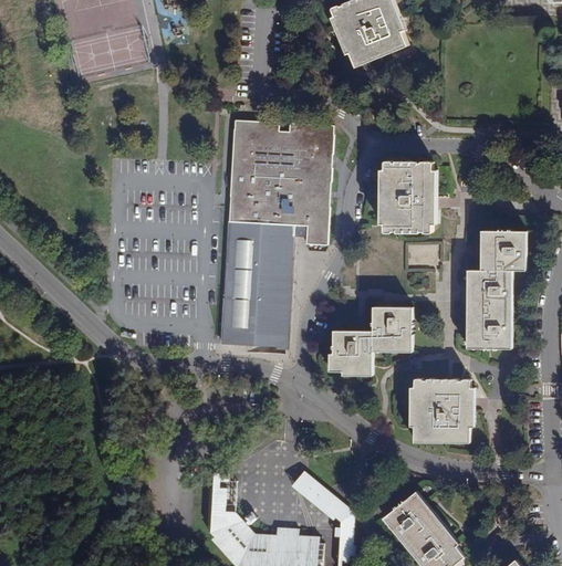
[(166,4),(159,6),(158,0),(152,0),(158,39),(172,37),(166,4)]
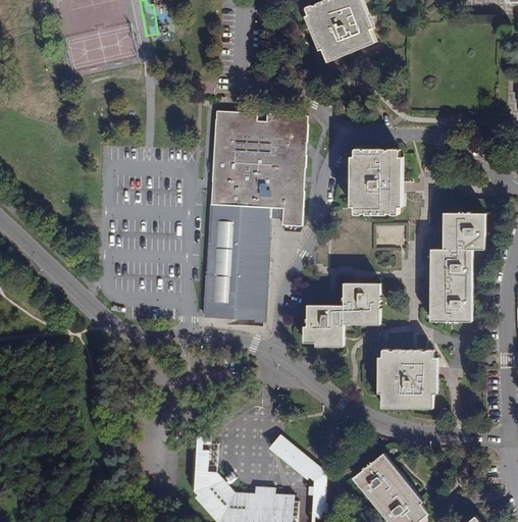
[(376,37),(371,27),(360,0),(325,0),(308,7),(311,15),(325,47),(330,57),(376,37)]
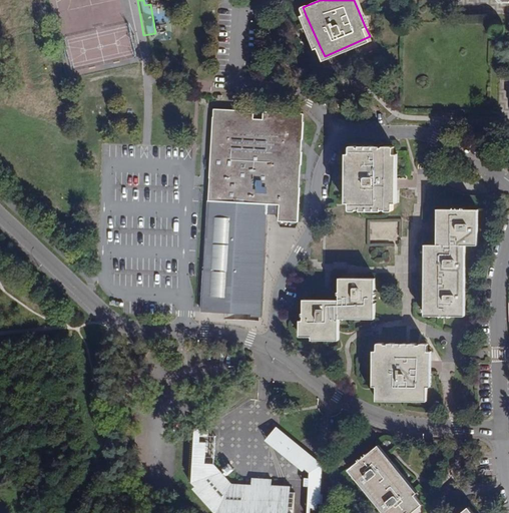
[(354,0),(365,26),(369,24),(358,0),(354,0)]
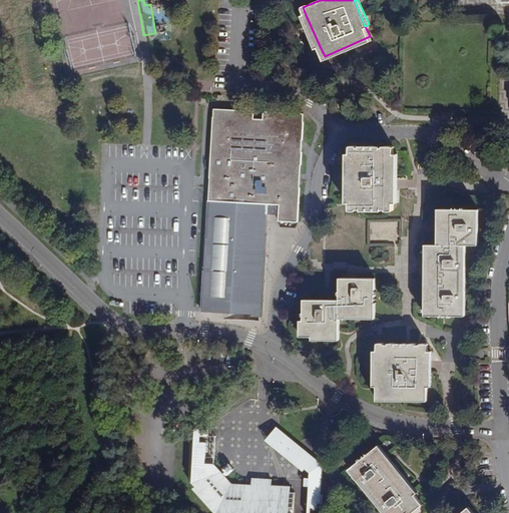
[(306,15),(304,16),(317,47),(320,46),(306,15)]
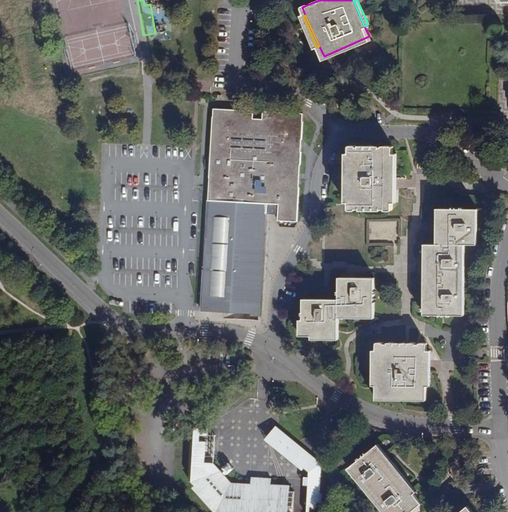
[(324,56),(325,60),(371,40),(369,36),(324,56)]
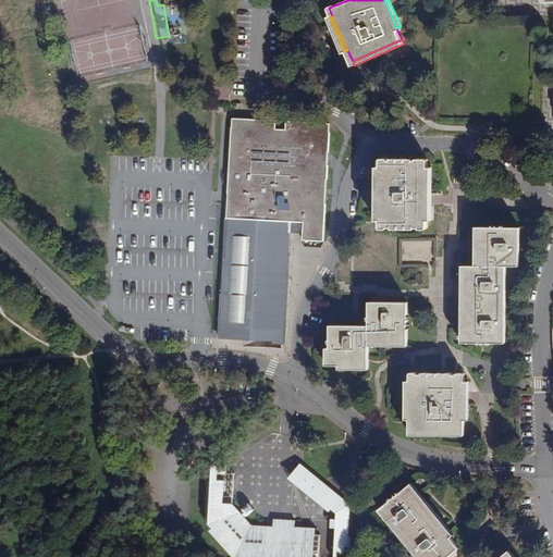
[(300,240),(322,242),(329,124),(285,122),(284,130),(273,130),(274,121),(230,119),(223,236),(218,338),(274,341),(283,342),(287,233),(289,222),(300,222),(300,233),(300,240)]
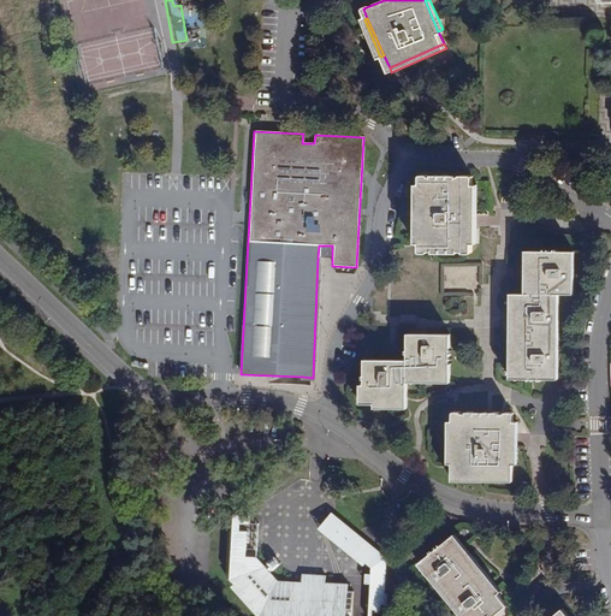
[(422,254),(472,255),(473,177),(423,176),(422,254)]
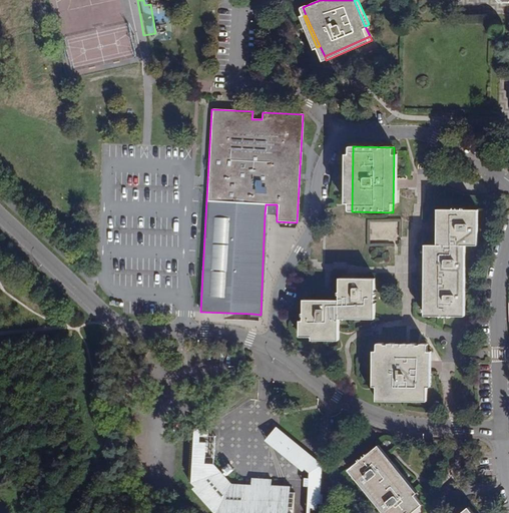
[(277,214),(277,204),(266,204),(265,214),(277,214)]
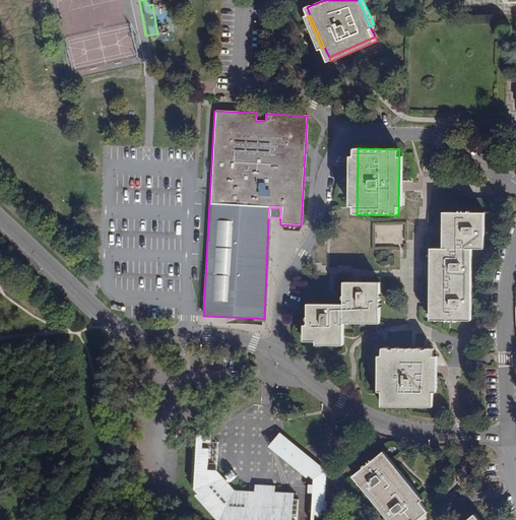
[(432,308),(466,309),(467,251),(471,252),(479,252),(480,216),(447,215),(446,251),(442,251),(433,251),(432,308)]
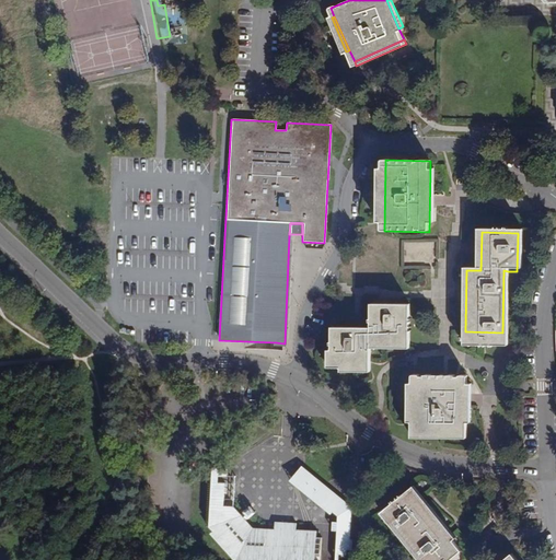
[(370,342),(408,345),(409,307),(371,307),(371,327),(371,331),(332,330),(332,349),(332,366),(340,366),(370,368),(370,347),(370,342)]
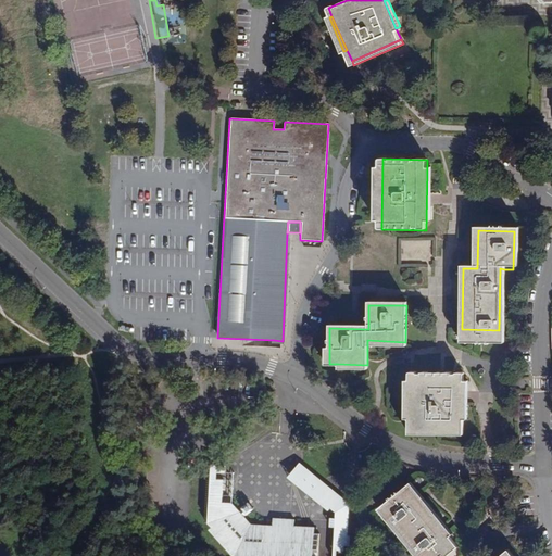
[(461,428),(461,417),(462,379),(462,371),(411,370),(411,378),(410,416),(410,427),(461,428)]
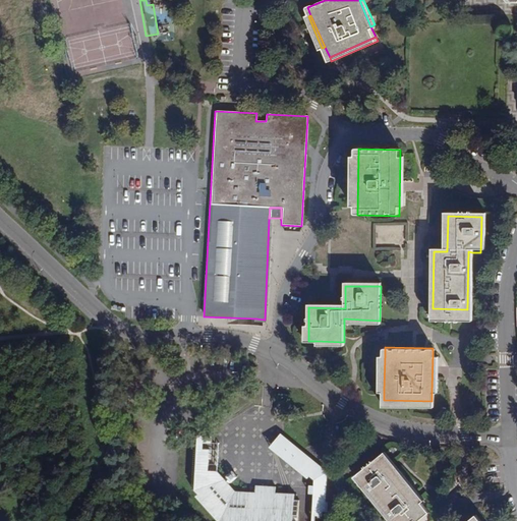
[(296,470),(305,459),(277,435),(267,446),(279,455),(283,451),(290,457),(286,462),(296,470)]
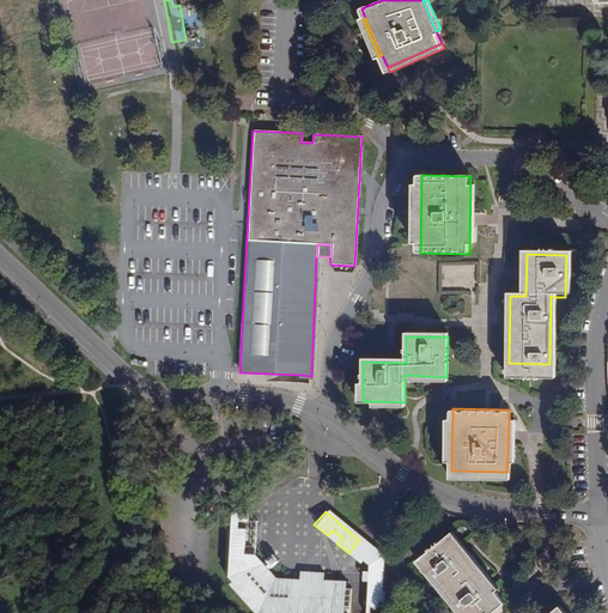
[(261,560),(251,550),(244,550),(244,526),(237,526),(231,526),(229,572),(260,608),(287,611),(286,612),(348,612),(350,584),(344,584),(344,577),(322,576),(322,570),(299,570),(299,576),(275,575),(266,565),(269,563),(265,558),(261,560)]
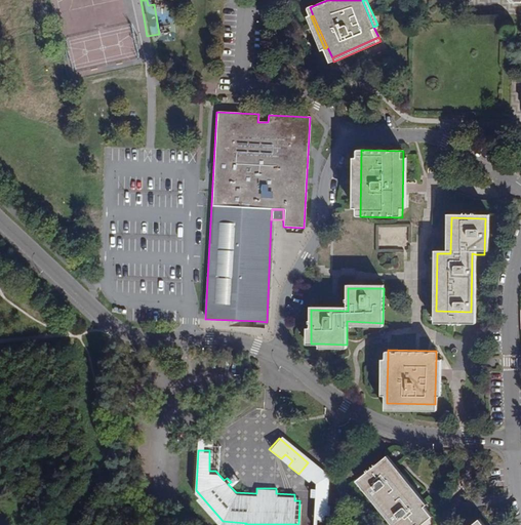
[(285,454),(281,458),(288,466),(292,460),(285,454)]
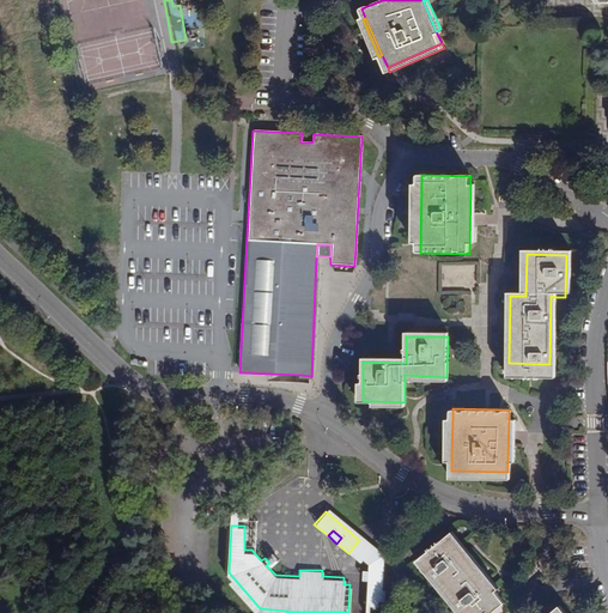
[(490,592),(493,589),(448,533),(444,536),(453,546),(481,582),(490,592)]
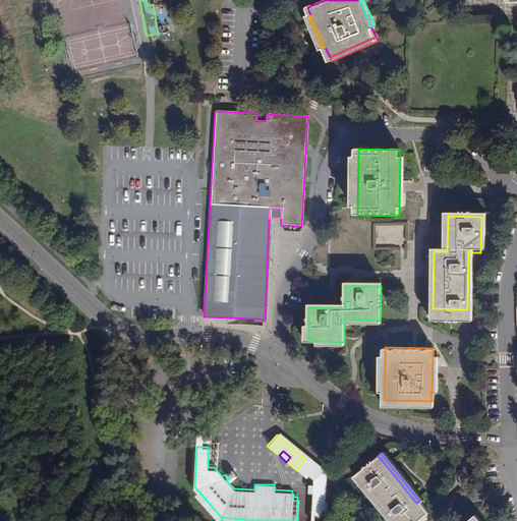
[(378,456),(352,476),(389,520),(408,520),(410,520),(422,510),(416,503),(409,495),(385,464),(378,456)]
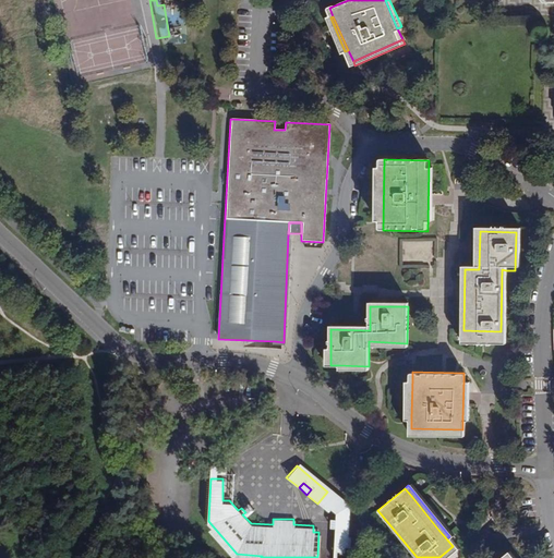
[(336,499),(327,492),(317,504),(325,510),(336,499)]
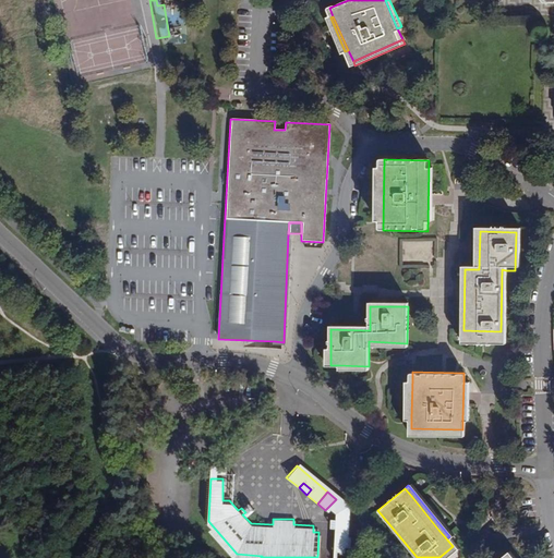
[(336,499),(325,510),(335,519),(333,554),(336,554),(342,554),(342,550),(348,550),(349,540),(344,540),(346,507),(336,499)]
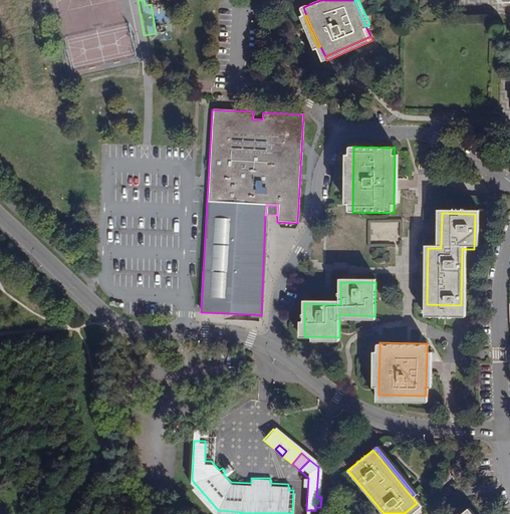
[(222,468),(226,472),(226,473),(232,467),(226,461),(221,467),(222,468)]
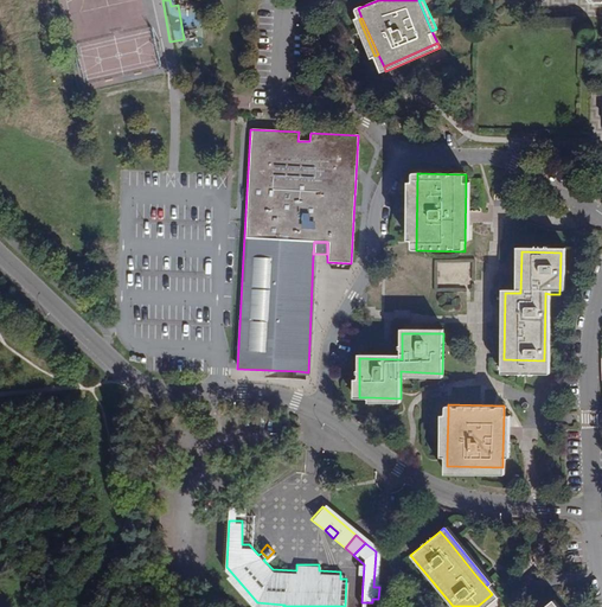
[(447,606),(453,606),(410,555),(407,557),(447,606)]
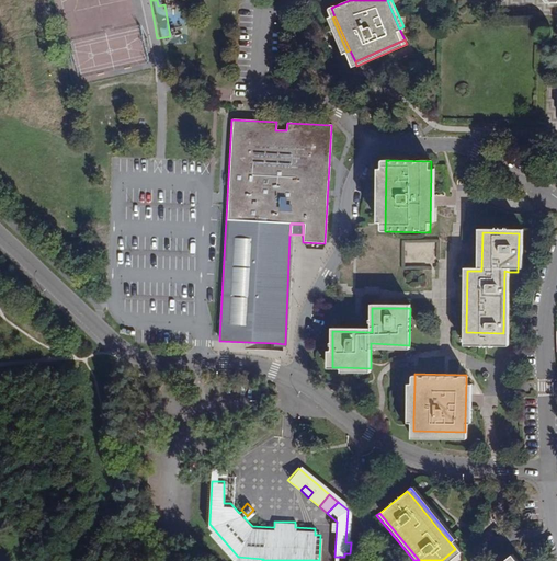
[(262,560),(263,559),(238,557),(209,524),(209,529),(236,560),(249,560),(262,560)]
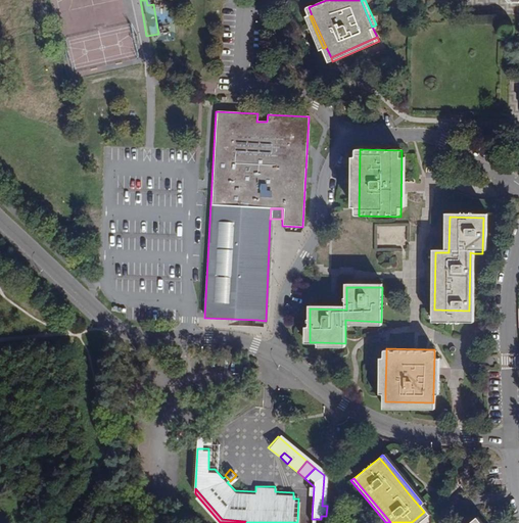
[(416,522),(426,515),(424,512),(412,522),(413,522),(416,522)]
